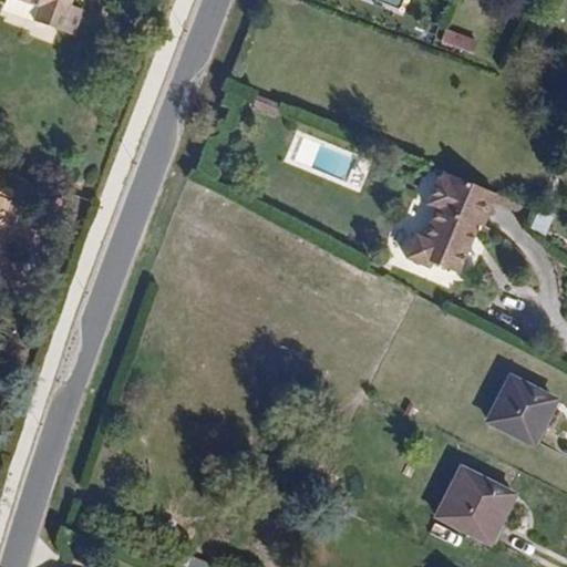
[(71,0),(22,0),(37,6),(31,21),(72,37),(82,9),(70,4),(71,0)]
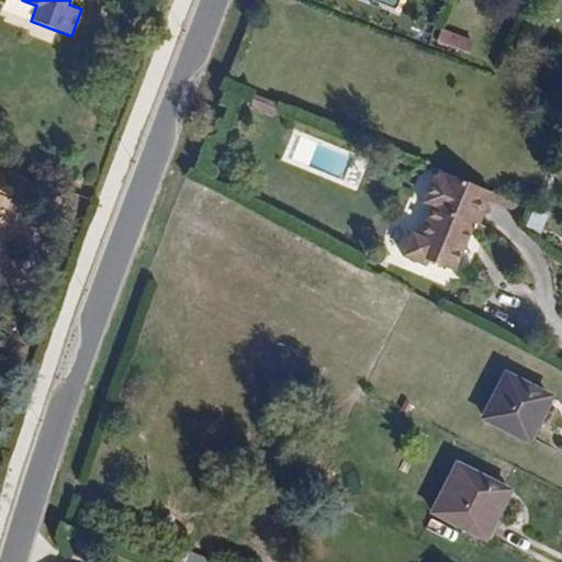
[(441,30),(437,44),(471,54),(475,41),(441,30)]
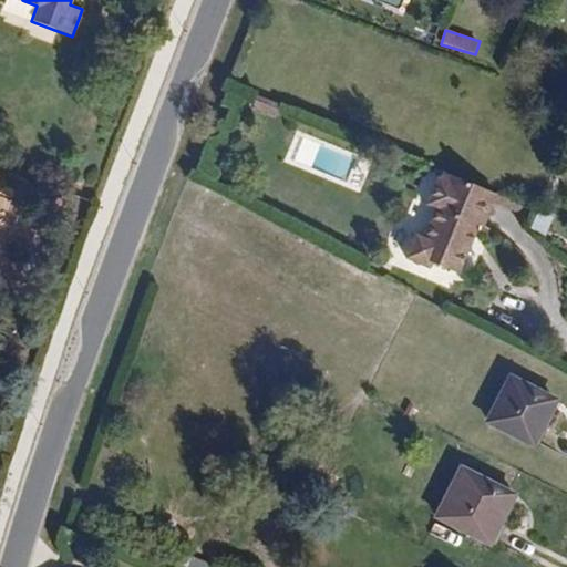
[(264,112),(267,102),(247,94),(243,104),(264,112)]
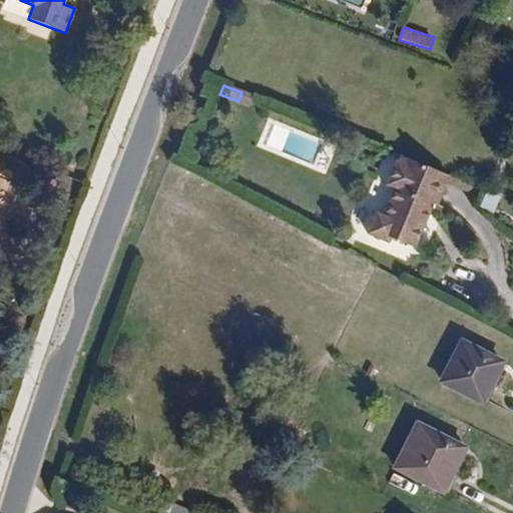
[(438,204),(449,175),(403,156),(402,162),(395,160),(387,183),(396,187),(386,215),(376,211),(367,233),(388,240),(390,236),(417,245),(427,218),(424,217),(426,210),(429,211),(433,202),(438,204)]
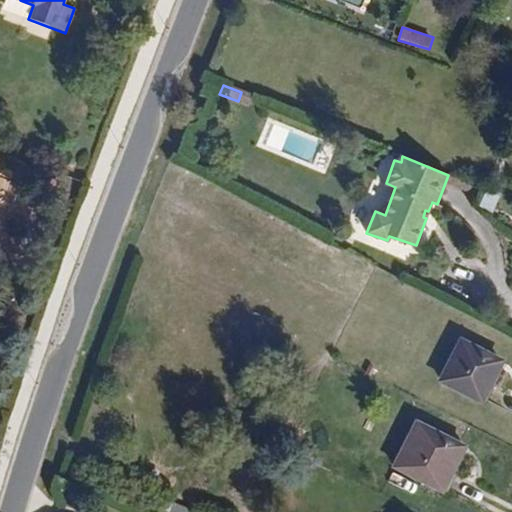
[(480,400),(499,362),(460,342),(441,380),(480,400)]
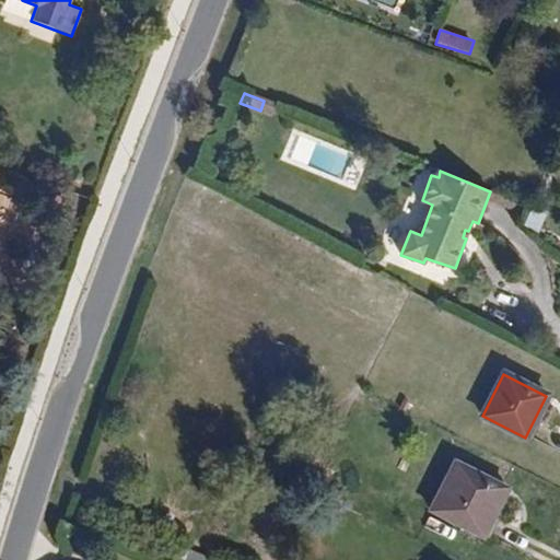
[(502,489),(456,466),(433,511),(479,534),(502,489)]
